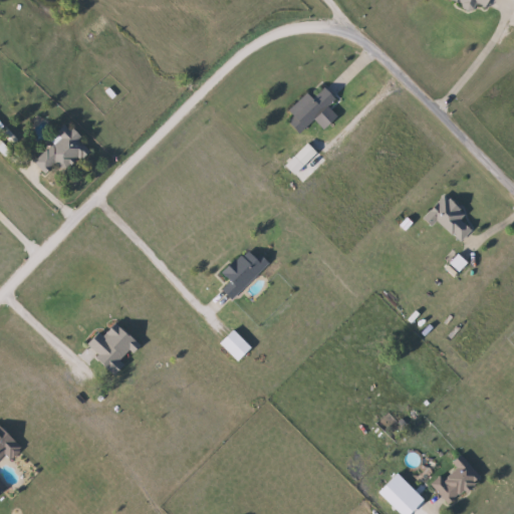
[(474,9),(451,0),(490,0),(487,9),(476,5),(474,9)]
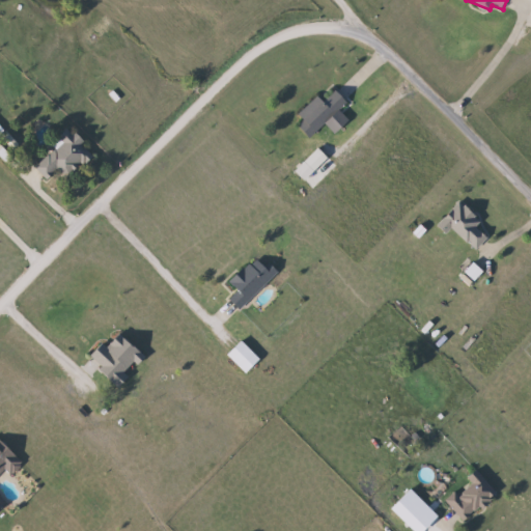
[(300,126),(305,120),(299,114),(319,95),(325,102),(337,89),(350,103),(311,138),(300,126)]
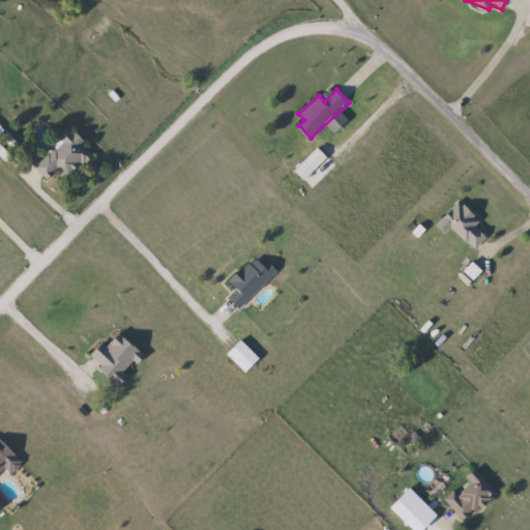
[(59,151),(54,144),(75,129),(94,158),(66,177),(62,171),(49,180),(38,166),(59,151)]
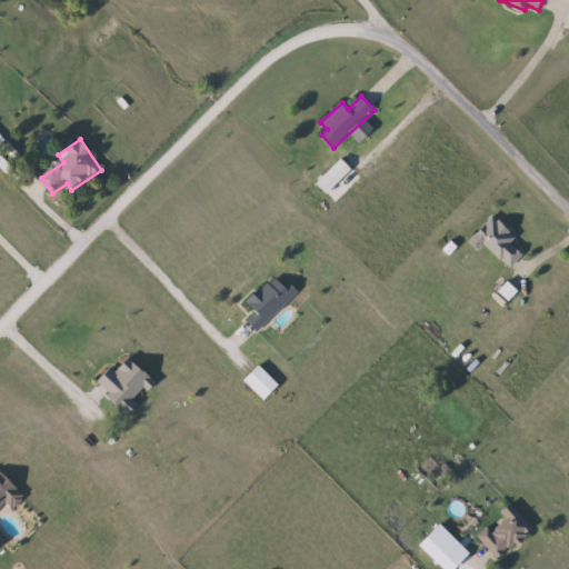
[(517,267),(475,243),(490,216),(518,231),(510,245),(525,252),(517,267)]
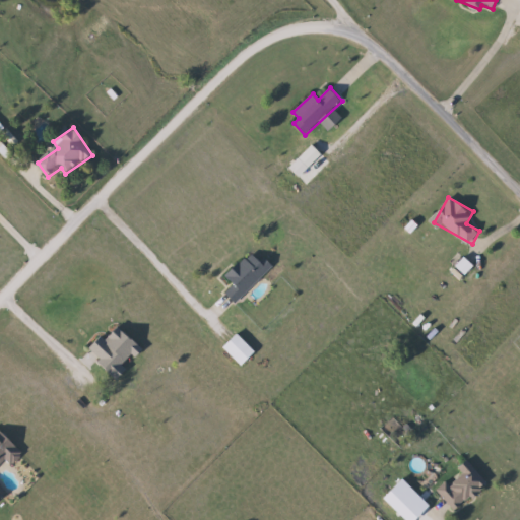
[(272,268),(237,303),(226,291),(234,284),(226,277),(254,250),(272,268)]
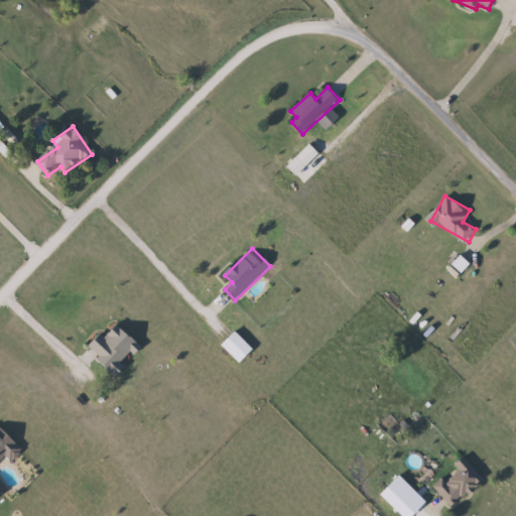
[(90,347),(102,335),(105,339),(120,325),(143,348),(116,374),(90,347)]
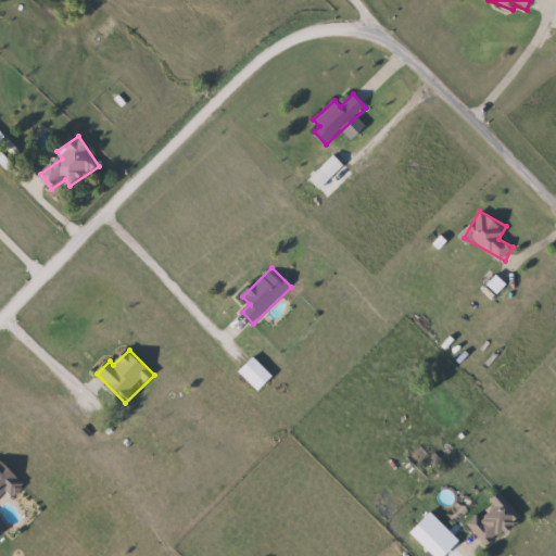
[(241,371),(254,357),(274,376),(261,390),(241,371)]
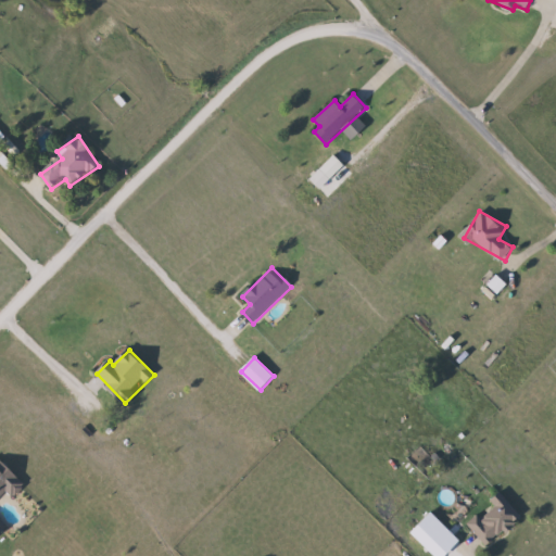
[(0,535),(0,463),(21,488),(12,496),(7,490),(0,495),(0,519),(8,529),(0,535)]
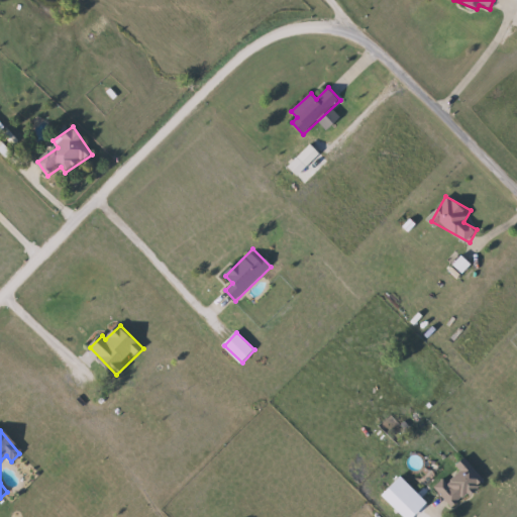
[(434,487),(467,458),(486,481),(453,509),(434,487)]
